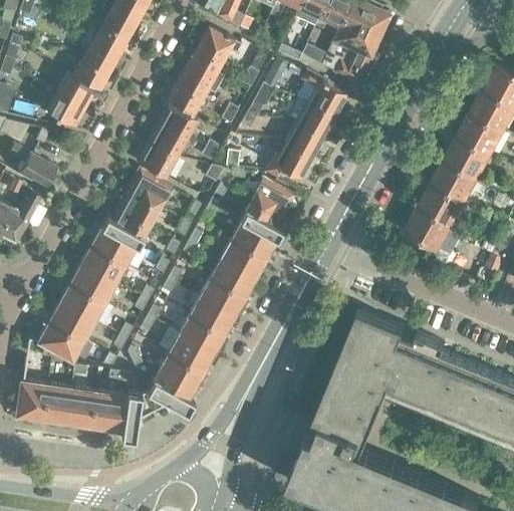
[(5,0),(2,8),(14,12),(16,9),(18,0),(5,0)]
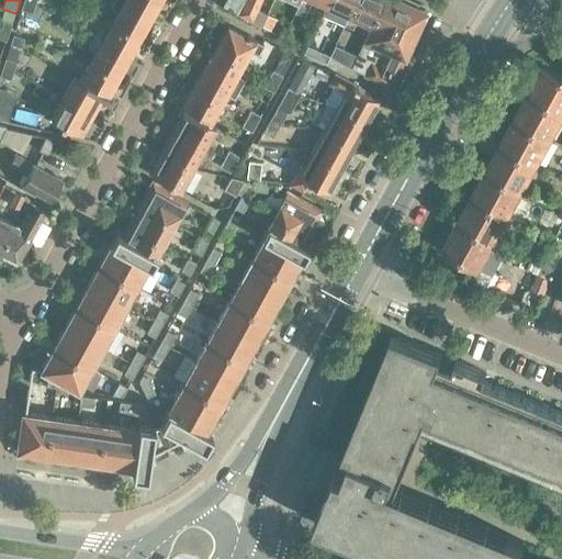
[(141,40),(152,20),(114,0),(113,0),(109,9),(116,12),(110,23),(141,40)]
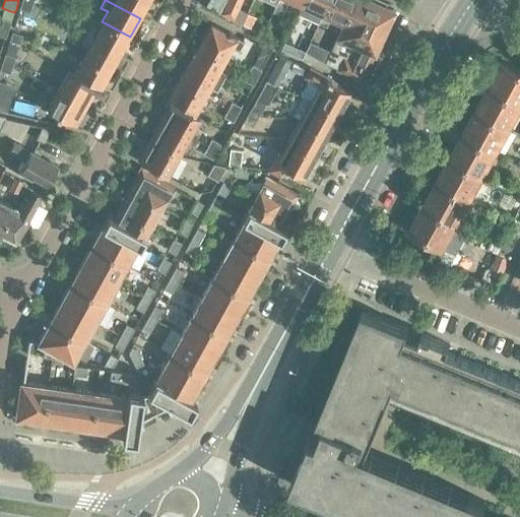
[(106,0),(140,18),(150,0),(106,0)]
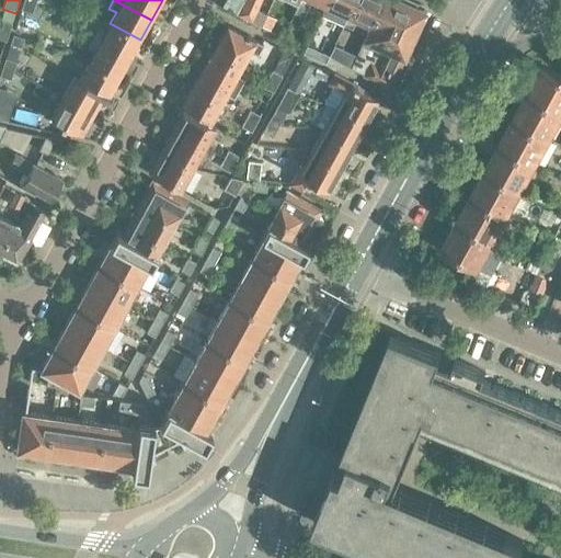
[(266,0),(273,2),(274,0),(248,0),(244,8),(240,6),(236,14),(255,24),(260,14),(255,12),(261,0),(266,0)]
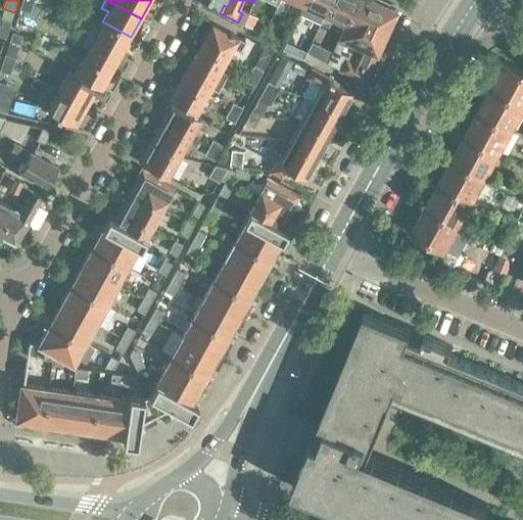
[(265,10),(274,14),(280,0),(275,0),(274,3),(269,1),(265,10)]
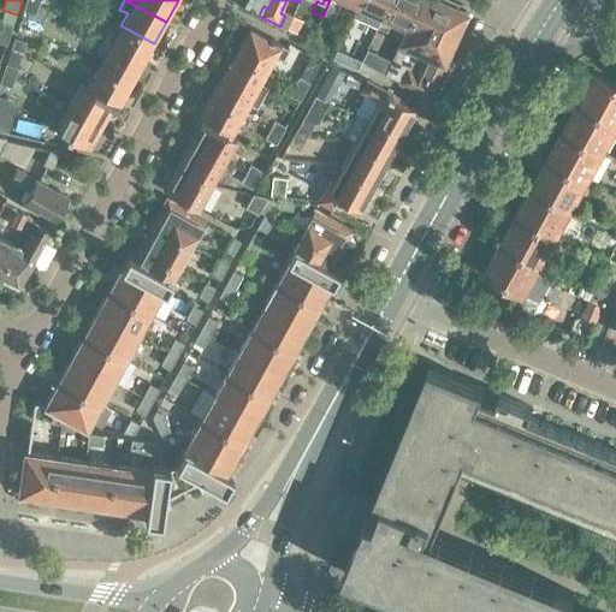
[(336,1),(356,10),(360,0),(330,0),(323,17),(333,22),(338,11),(332,9),(336,1)]
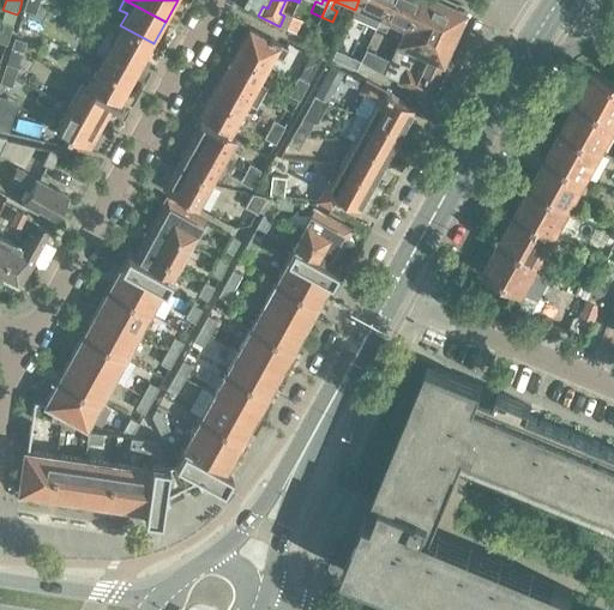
[(359,0),(355,10),(369,16),(366,23),(361,35),(372,40),(378,26),(381,22),(387,7),(390,8),(392,0),(359,0)]
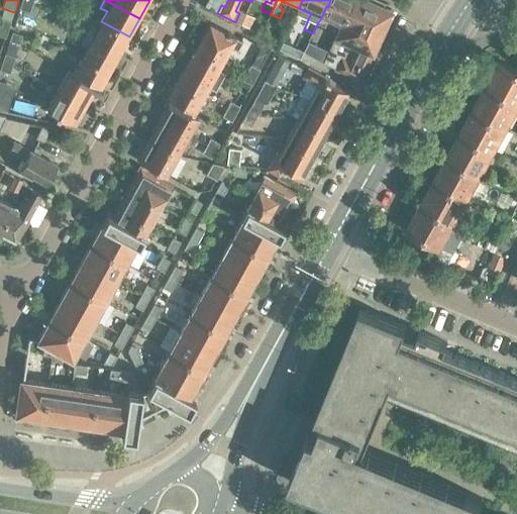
[(352,0),(330,0),(328,7),(326,6),(321,18),(318,22),(337,31),(339,27),(352,0)]
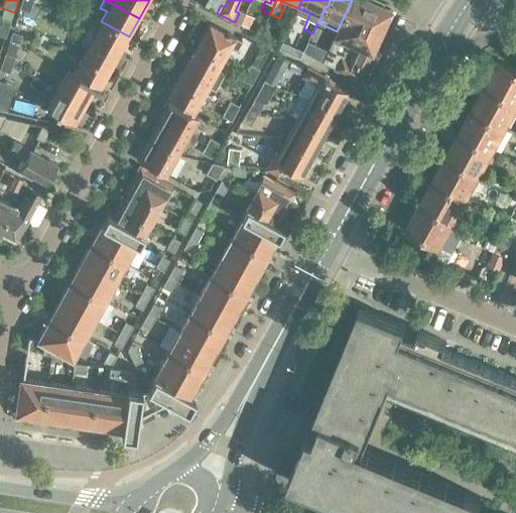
[(341,75),(372,4),(363,0),(352,0),(339,27),(337,31),(327,53),(321,63),(341,75)]
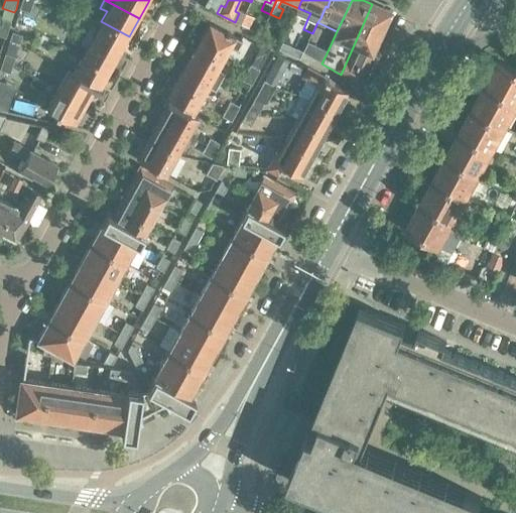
[(20,9),(20,10),(30,13),(33,5),(22,1),(20,9)]
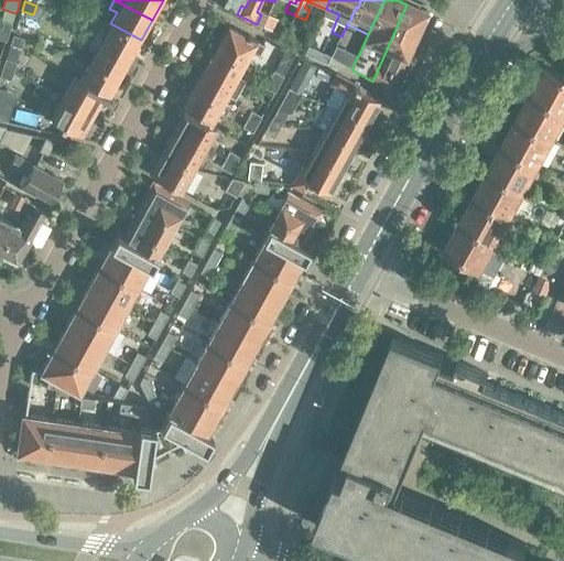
[(426,13),(407,4),(372,82),(391,92),(412,45),(426,13)]
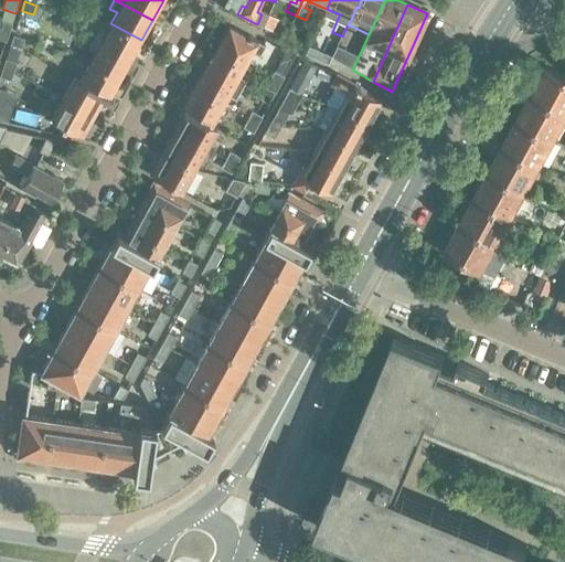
[(267,18),(263,29),(273,33),(278,22),(267,18)]
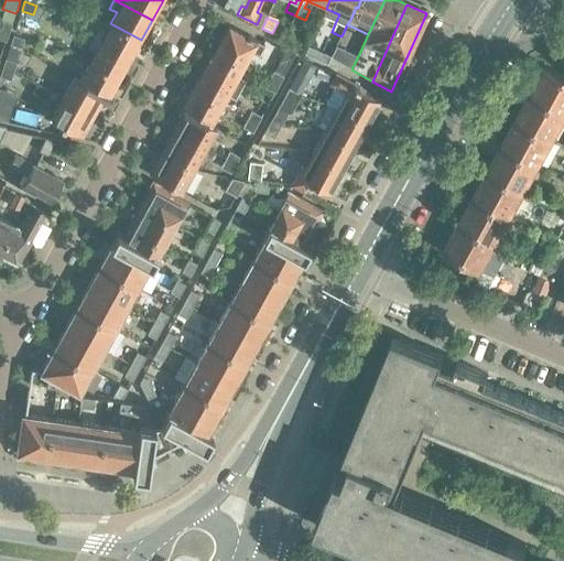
[(9,34),(12,25),(3,22),(0,31),(9,34)]
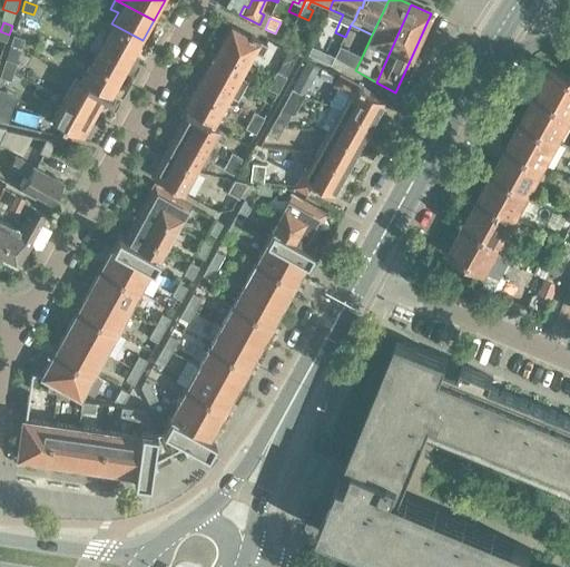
[(131,60),(143,40),(111,23),(106,35),(99,31),(94,40),(131,60)]
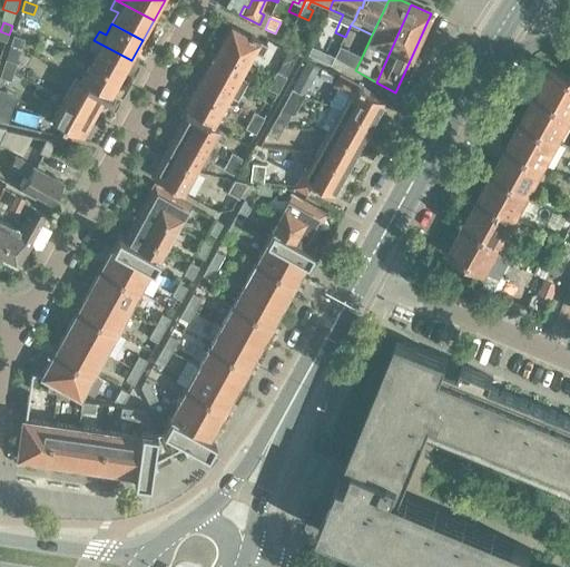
[(251,38),(232,27),(218,50),(247,67),(255,54),(263,57),(268,47),(255,40),(255,39),(252,37),(251,38)]
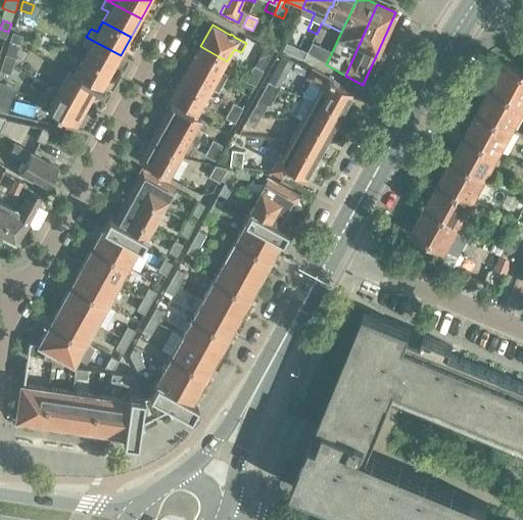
[(0,38),(6,40),(8,32),(0,29),(0,38)]
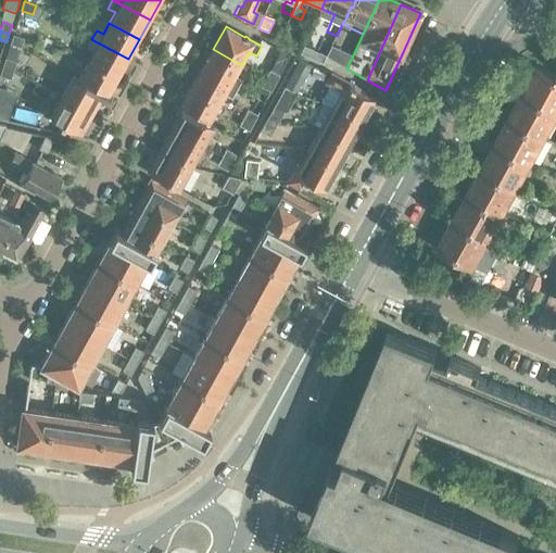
[(13,38),(10,47),(22,50),(24,41),(13,38)]
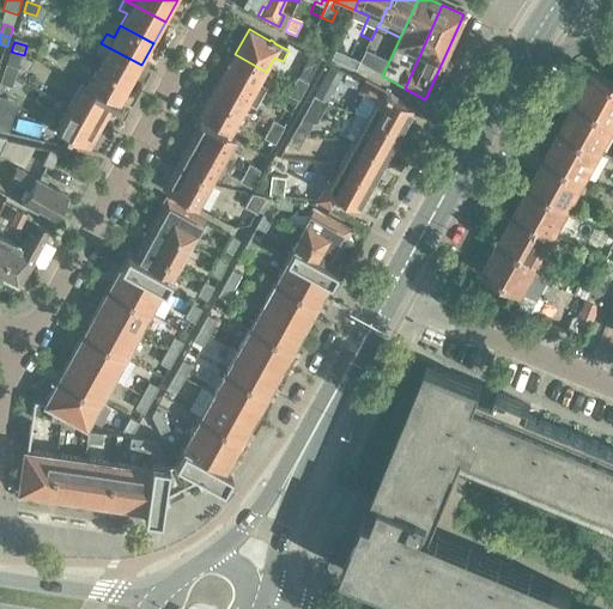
[(103,58),(96,71),(128,89),(141,65),(101,43),(95,54),(103,58)]
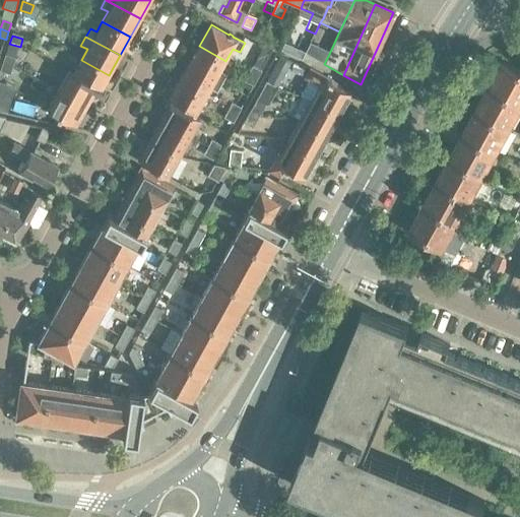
[(303,59),(306,53),(284,44),(281,50),(303,59)]
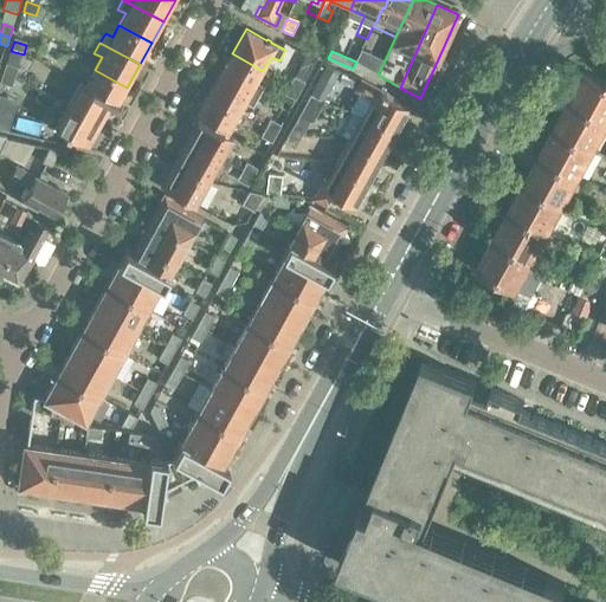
[(378,75),(384,63),(361,52),(355,64),(378,75)]
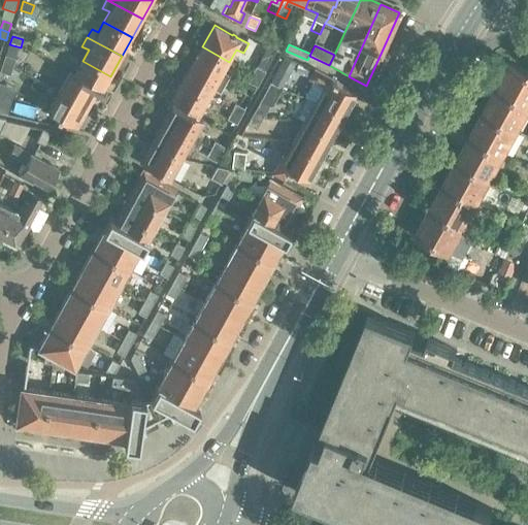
[(223,73),(229,62),(202,46),(191,66),(225,86),(229,77),(223,73)]
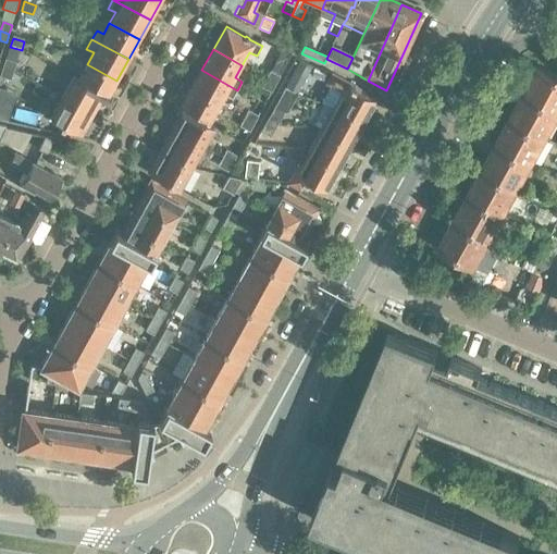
[(5,62),(2,71),(13,75),(16,66),(5,62)]
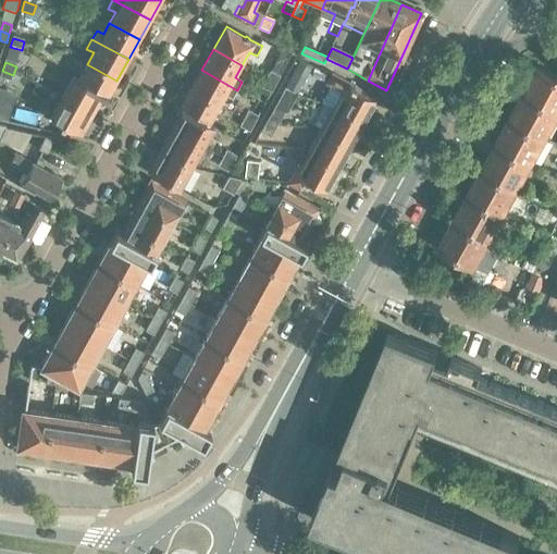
[(116,81),(87,64),(75,86),(99,98),(102,100),(104,101),(116,81)]
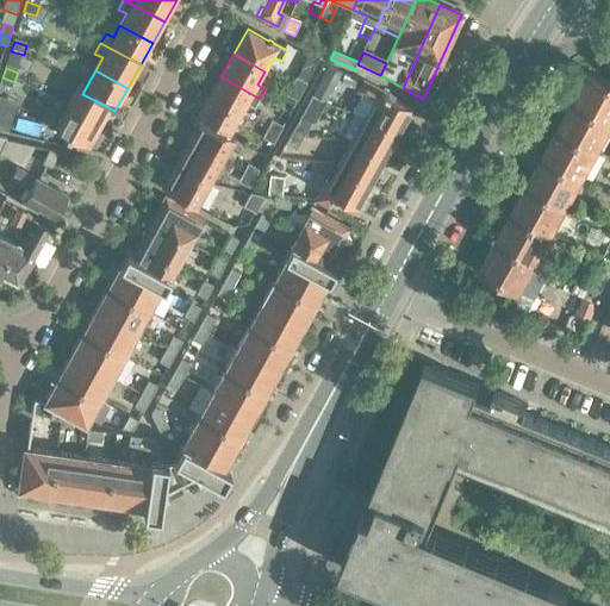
[(609,122),(609,86),(591,75),(576,104),(609,122)]
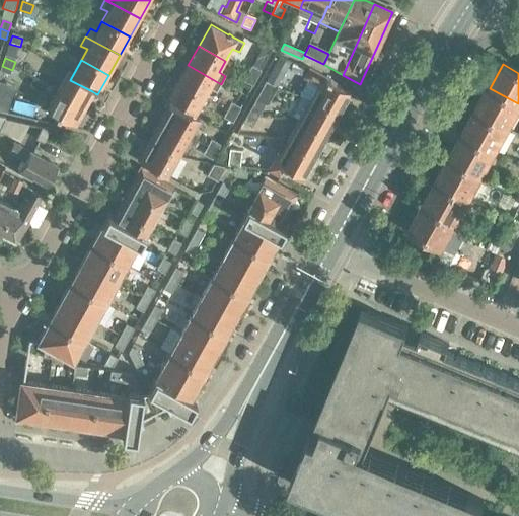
[(188,65),(177,85),(204,100),(210,89),(216,93),(221,84),(188,65)]
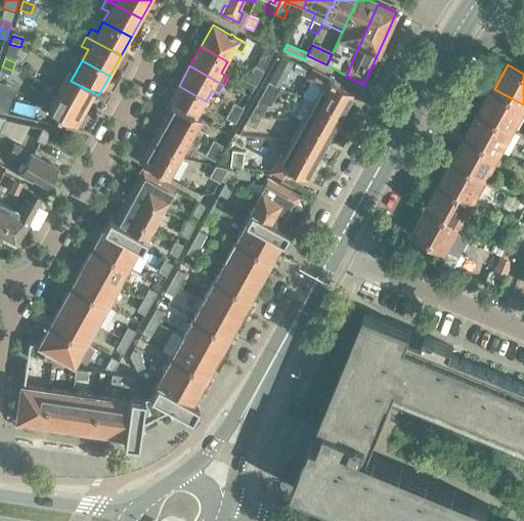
[(0,75),(10,79),(12,71),(2,67),(0,73),(0,75)]
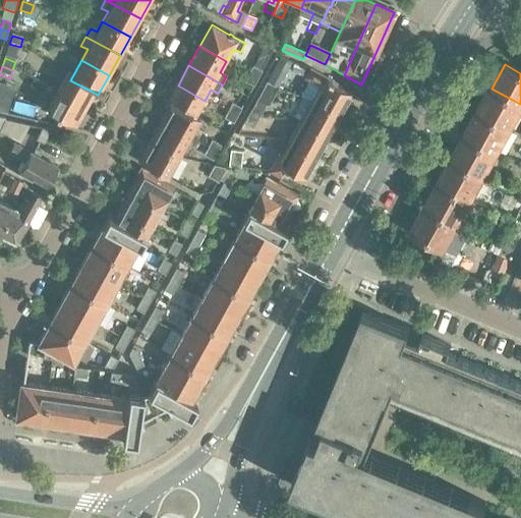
[(253,68),(248,76),(258,81),(263,73),(253,68)]
